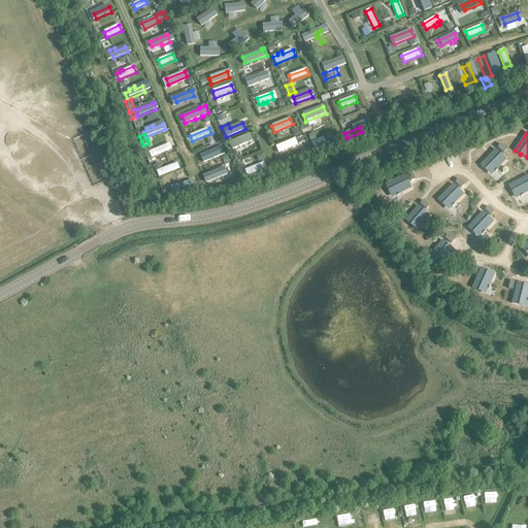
[(250,134),(229,143),(232,151),(253,141),(250,134)]
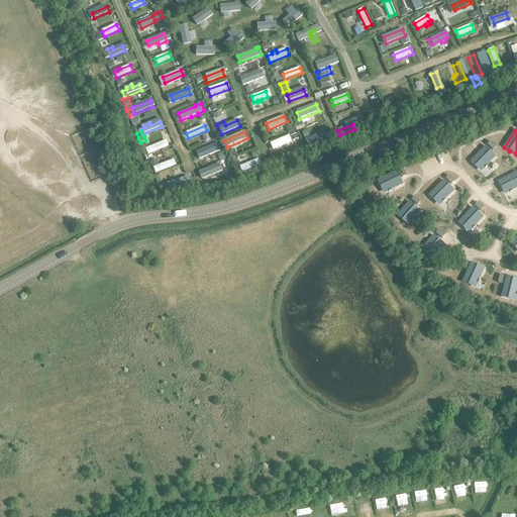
[(296,133),(289,136),(270,144),(273,150),(292,142),(298,139),(296,133)]
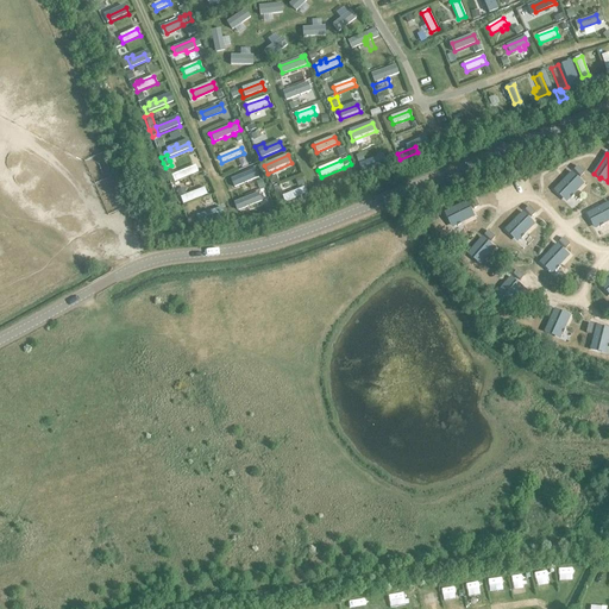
[(369,173),(388,164),(385,158),(366,165),(369,173)]
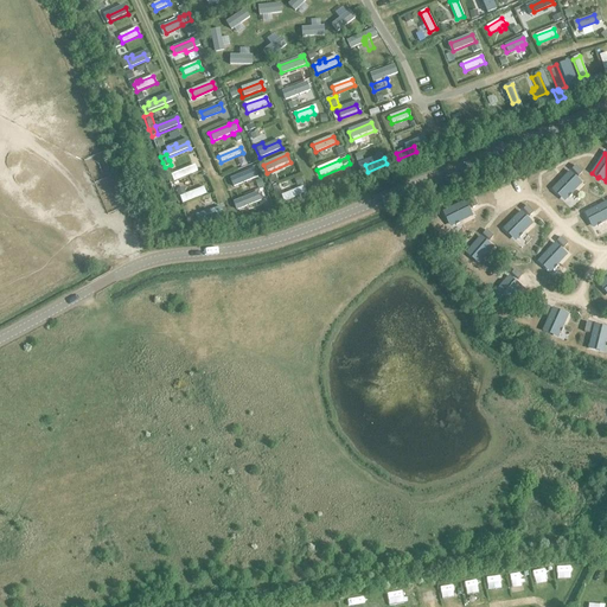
[(344,167),(351,180),(356,178),(350,165),(344,167)]
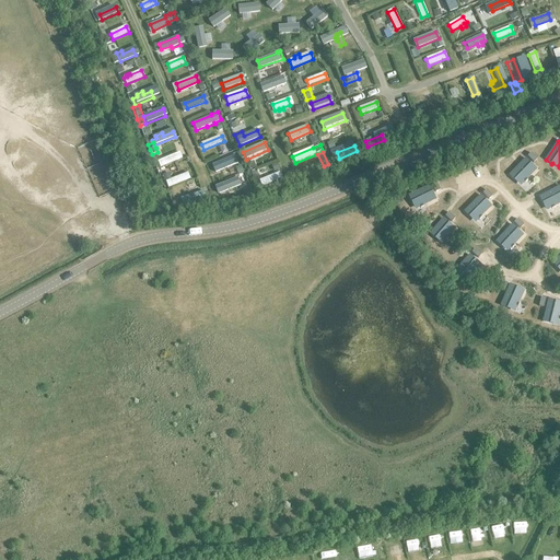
[(158,162),(160,167),(183,159),(179,153),(158,162)]
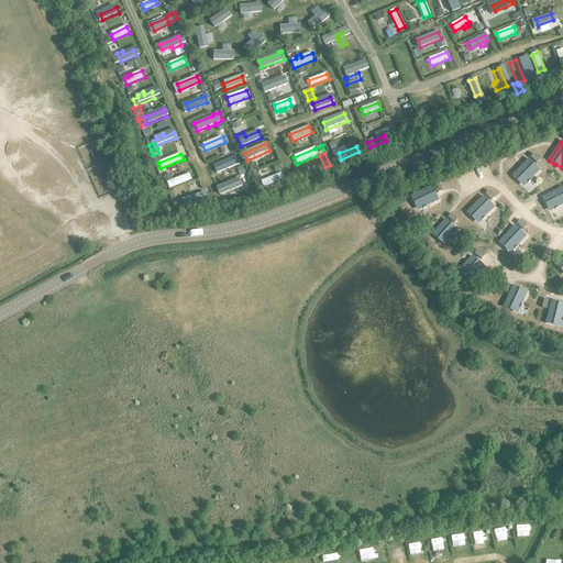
[(540,161),(533,155),(530,158),(537,164),(540,161)]
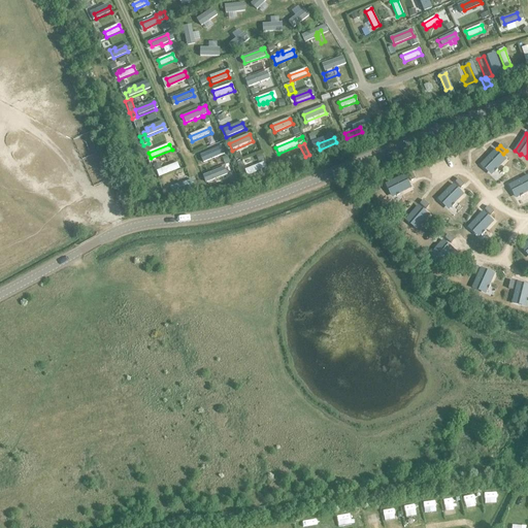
[(199,157),(202,164),(221,156),(218,149),(199,157)]
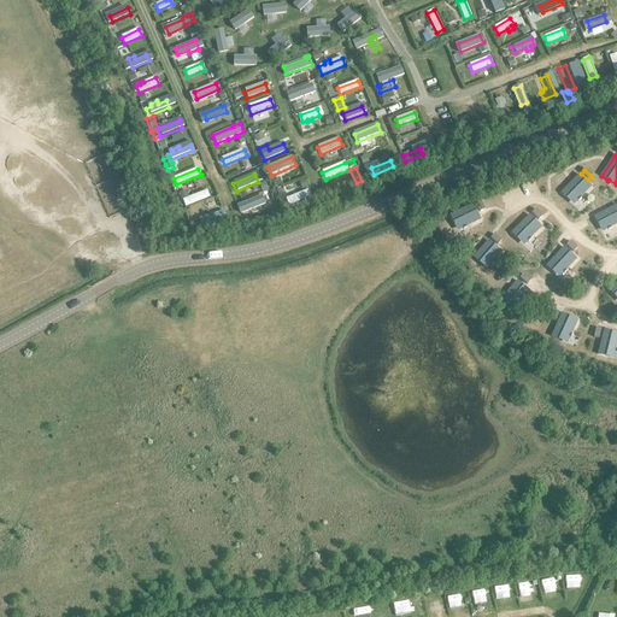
[(579,176),(562,194),(568,200),(569,198),(575,204),(591,187),(579,176)]
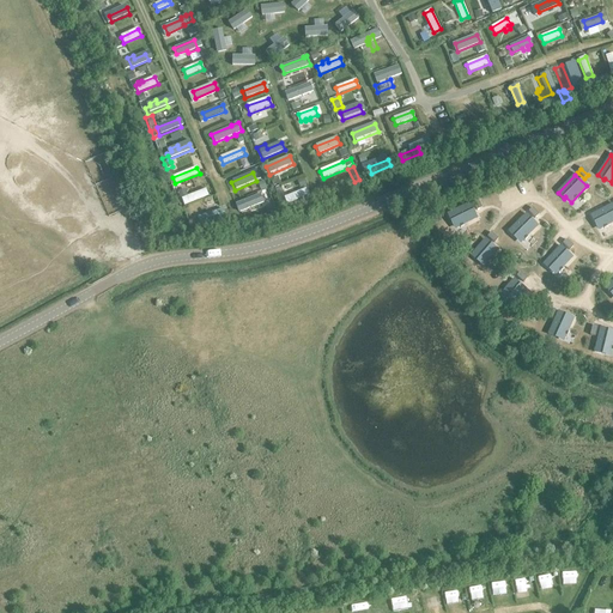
[(206,189),(182,199),(184,206),(208,196),(206,189)]
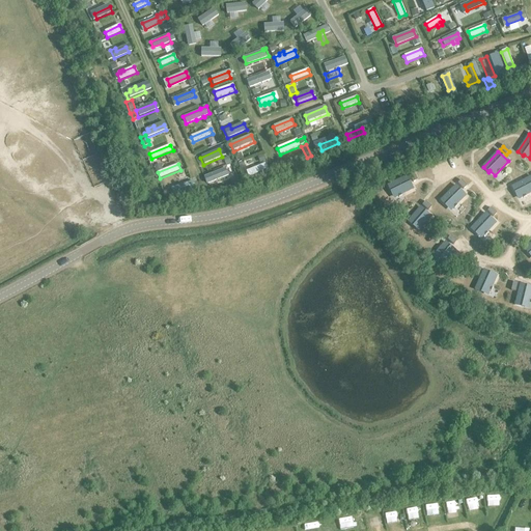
[(264,164),(246,171),(249,177),(268,170),(264,164)]
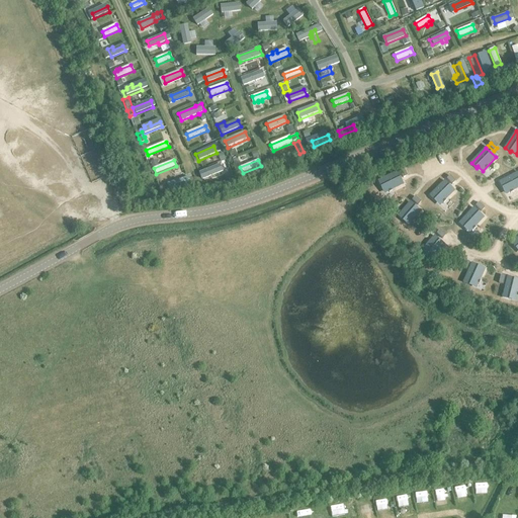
[(199,172),(202,178),(221,171),(218,165),(199,172)]
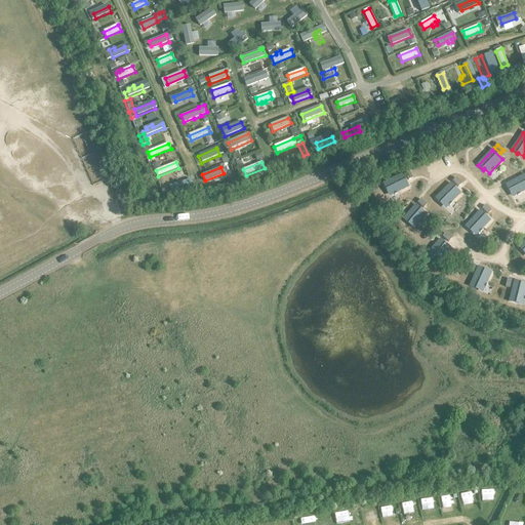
[(402,174),(384,184),(387,191),(388,190),(391,196),(408,188),(402,174)]
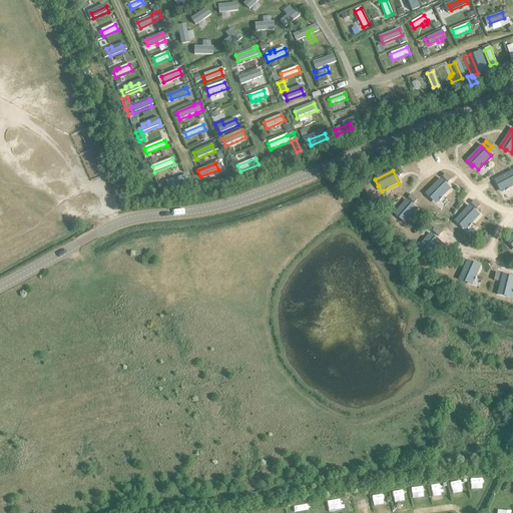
[(512,171),(494,180),(497,187),(499,186),(502,192),(512,186),(512,171)]
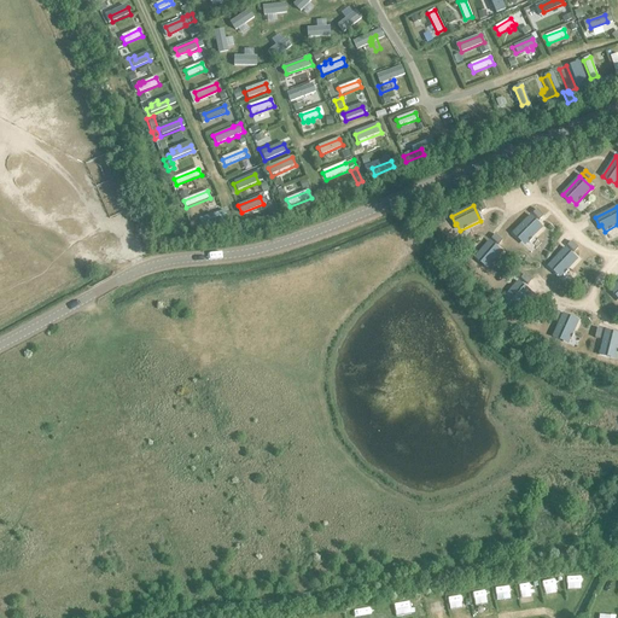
[(540,215),(535,219),(542,226),(546,222),(540,215)]
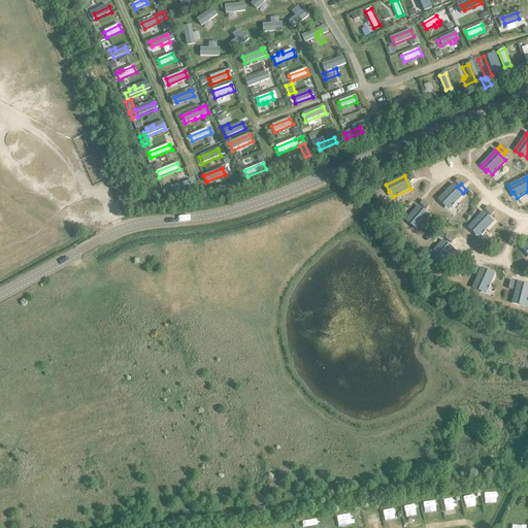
[(453,185),(437,200),(442,205),(444,204),(450,209),(463,195),(453,185)]
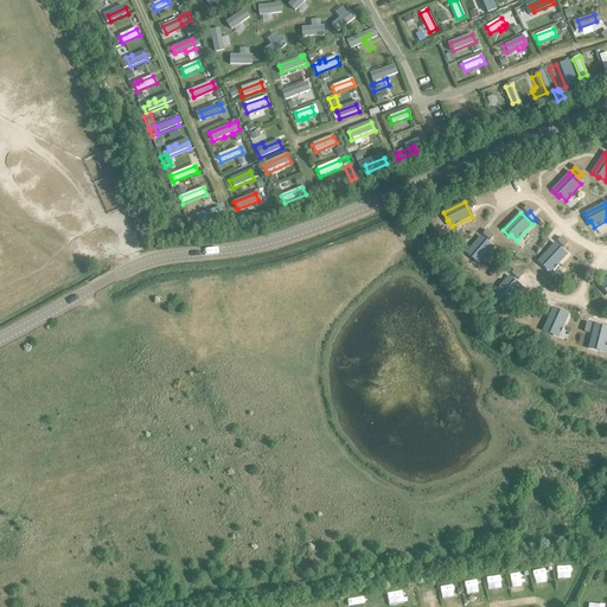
[(486,231),(483,235),(490,242),(493,237),(486,231)]
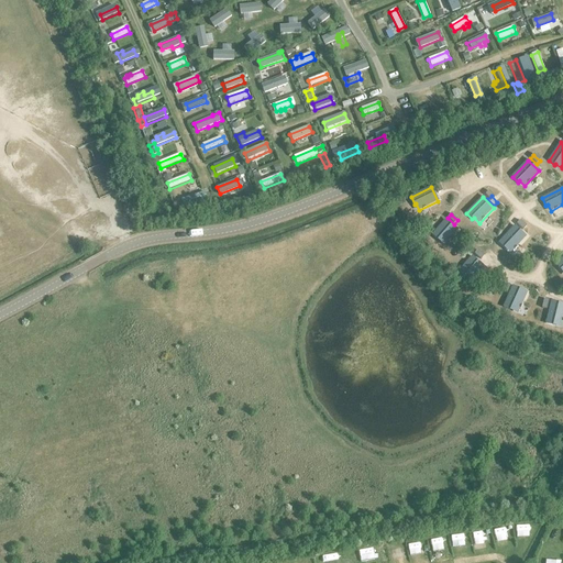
[(444,221),(432,235),(438,241),(439,239),(445,244),(456,230),(451,225),(444,221)]
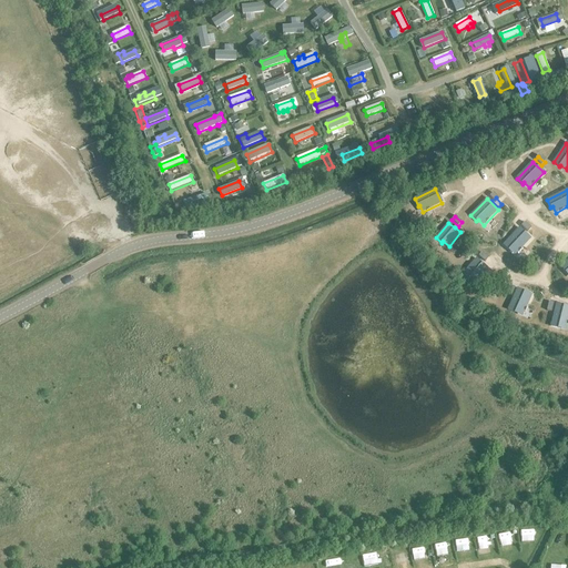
[(525,223),(521,226),(527,233),(531,229),(525,223)]
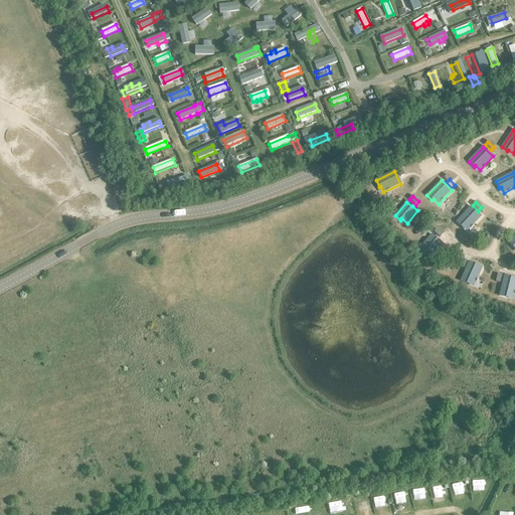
[(471,207),(456,222),(462,227),(463,226),(468,230),(481,217),(471,207)]
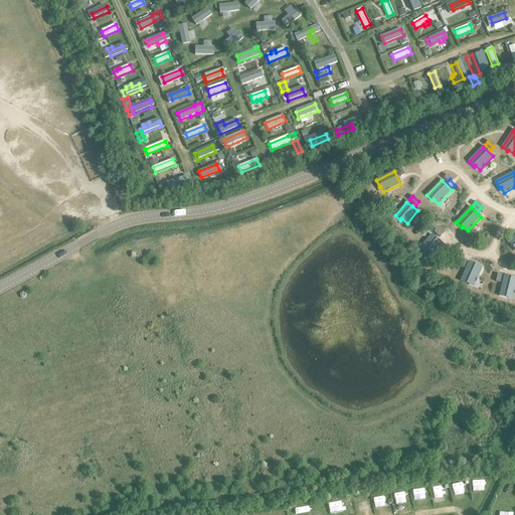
[(437,229),(434,233),(440,238),(443,234),(437,229)]
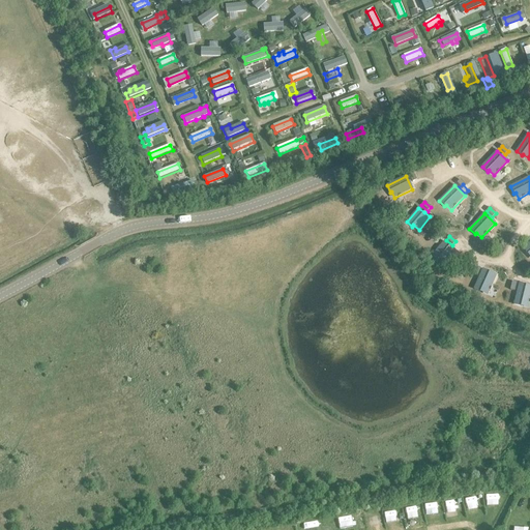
[(444,242),(430,259),(436,263),(437,262),(442,266),(455,252),(444,242)]
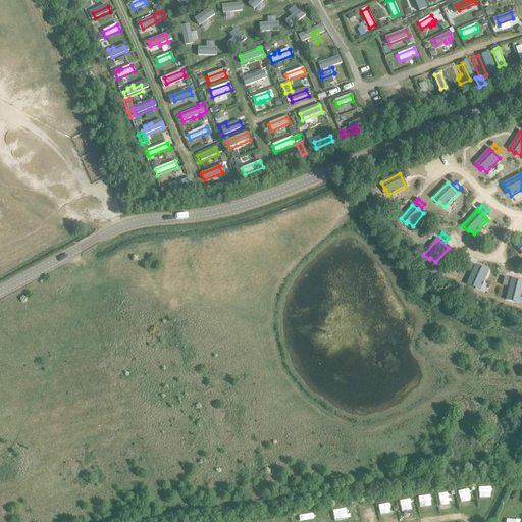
[(475,266),(466,285),(473,288),(474,286),(480,290),(488,271),(475,266)]
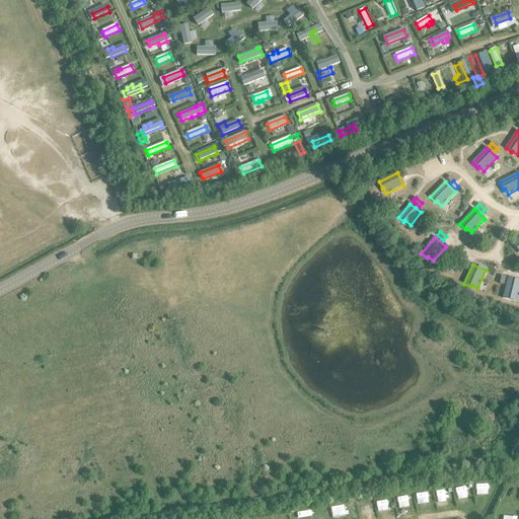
[(518,281),(508,278),(503,299),(510,300),(510,299),(517,300),(518,292),(518,281)]
